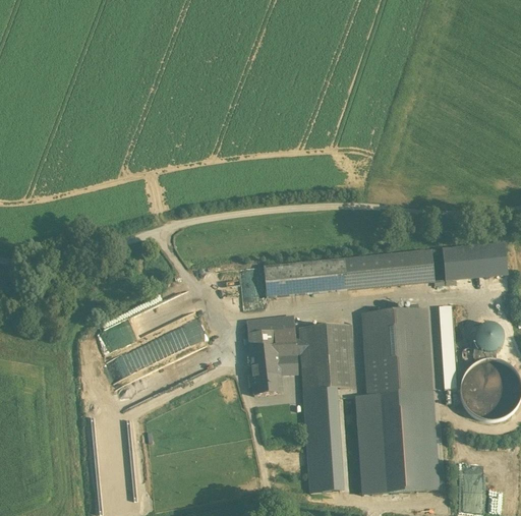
[(443,246),(445,279),(508,273),(505,241),(443,246)]
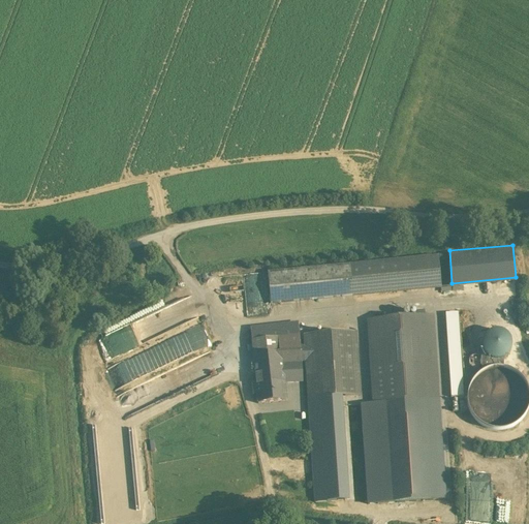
[(350,260),(354,290),(440,282),(437,251),(350,260)]
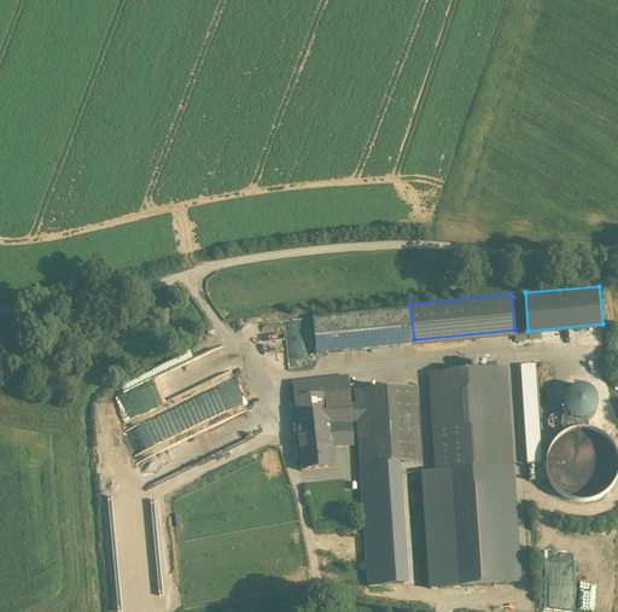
[(316,349),(414,339),(409,304),(313,313),(316,349)]
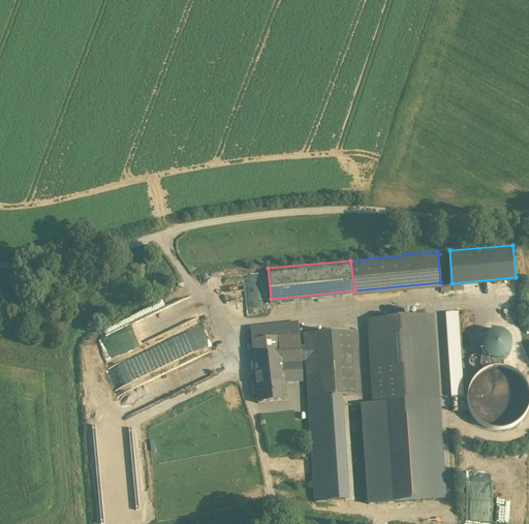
[(430,311),(368,316),(373,400),(435,396),(430,311)]
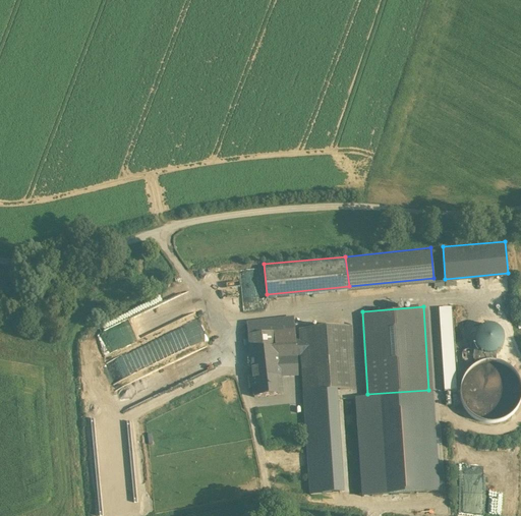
[(247,320),(248,331),(295,327),(294,316),(247,320)]
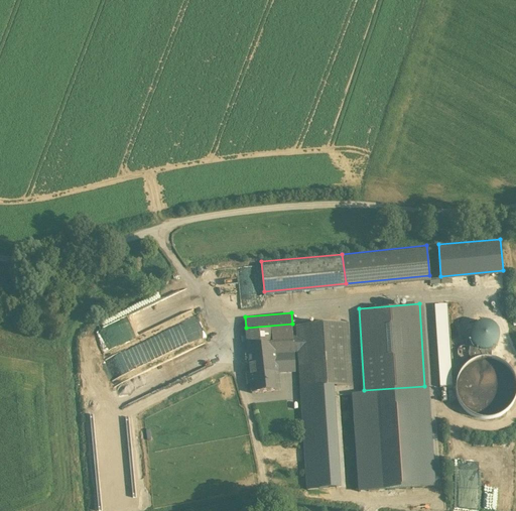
[(477,321),(474,323),(472,327),(470,331),(470,335),(471,339),(473,342),(476,345),(480,347),(484,348),(488,347),(492,346),(496,343),(498,340),(499,336),(499,332),(498,328),(496,324),(493,321),(489,318),(485,317),(481,318),(477,321)]
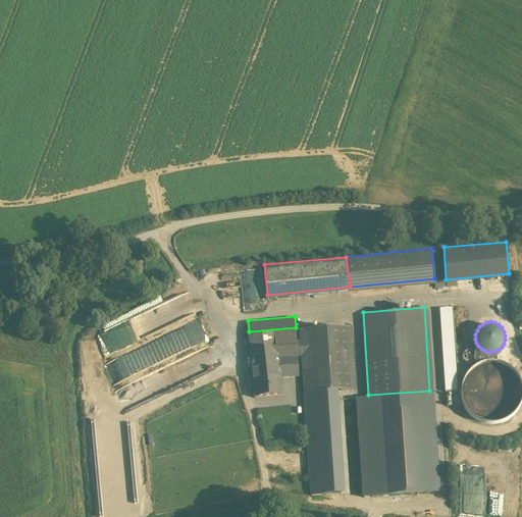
[(352,322),(301,326),(301,337),(302,352),(305,389),(338,386),(356,385),(352,322)]
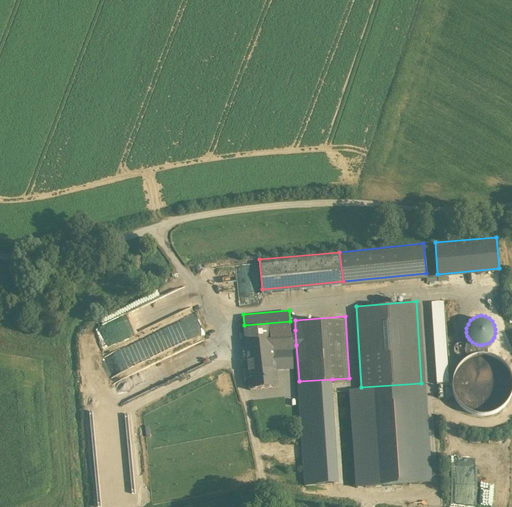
[(244,325),(248,366),(277,364),(293,362),(291,345),(296,345),(295,330),(290,330),(290,321),(244,325)]
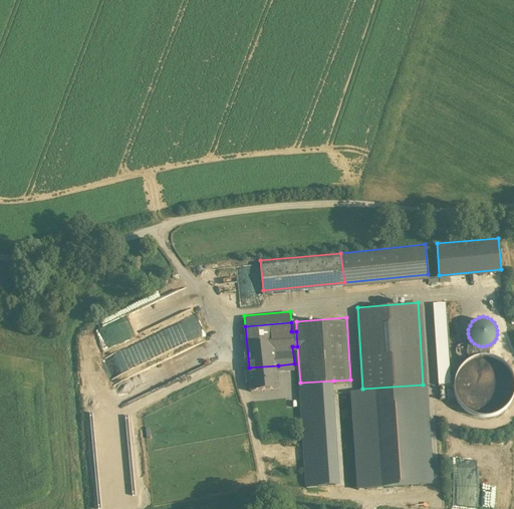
[(194,345),(201,357),(215,349),(208,337),(194,345)]
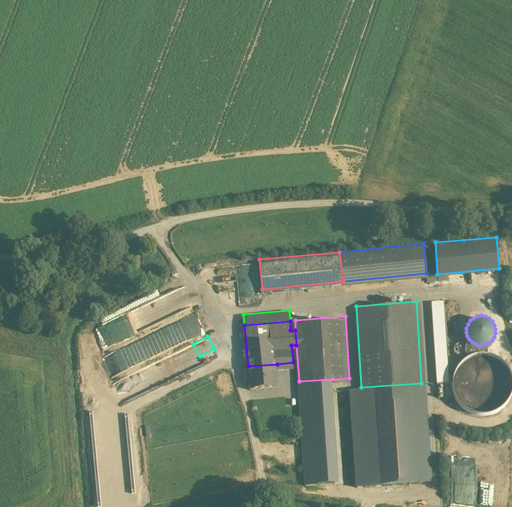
[(499,356),(494,353),(487,352),(481,351),(475,352),(469,354),(463,358),(459,362),(455,367),(453,373),(452,380),(452,386),(454,392),(457,398),(461,403),(466,407),(471,410),(477,411),(484,412),(490,411),(496,409),(501,405),(506,401),(509,395),(511,390),(511,388),(511,374),(511,371),(508,365),(504,360),(499,356)]
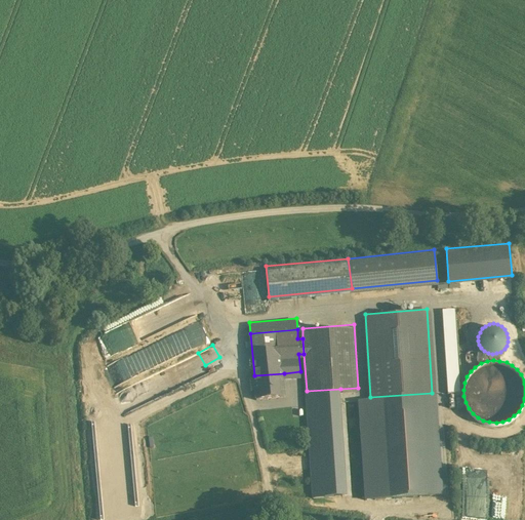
[(256,396),(284,393),(282,375),(285,375),(284,373),(254,375),(256,396)]
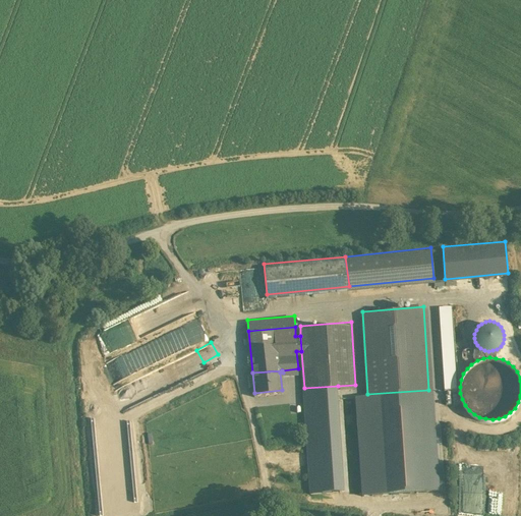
[(338,386),(304,388),(310,490),(344,488),(338,386)]
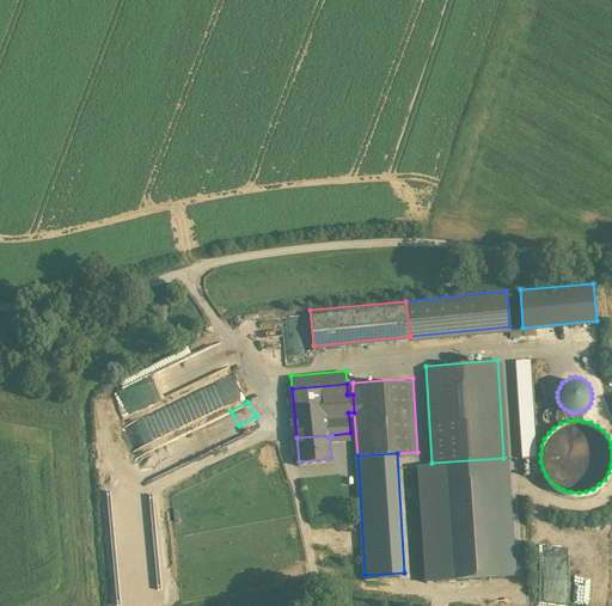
[(512,571),(503,458),(432,463),(423,463),(430,575),(512,571)]
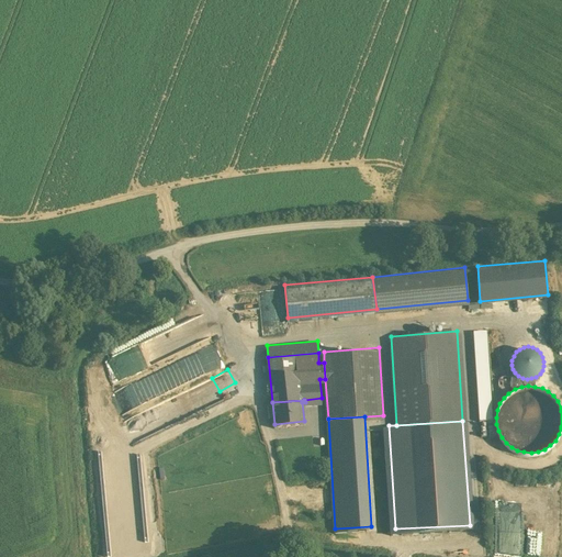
[(508,500),(509,530),(523,528),(521,500),(508,500)]
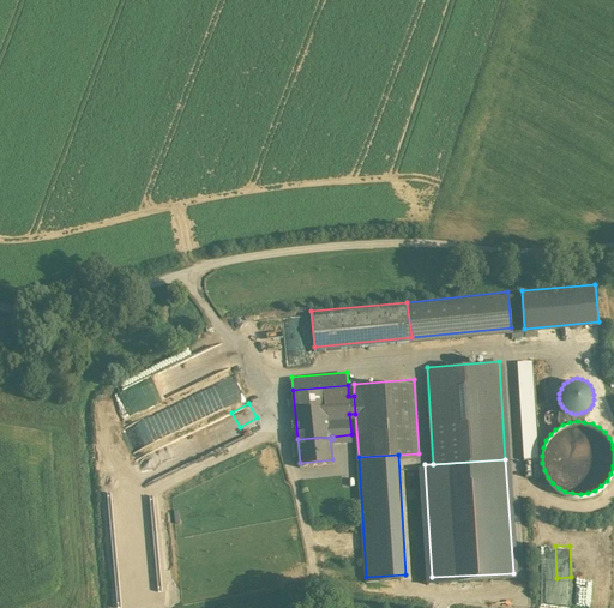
[(541,599),(557,600),(557,587),(541,587),(541,599)]
